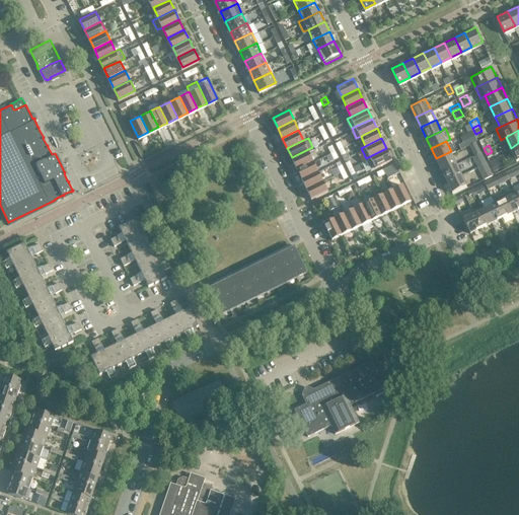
[(391,158),(386,148),(366,158),(371,168),(391,158)]
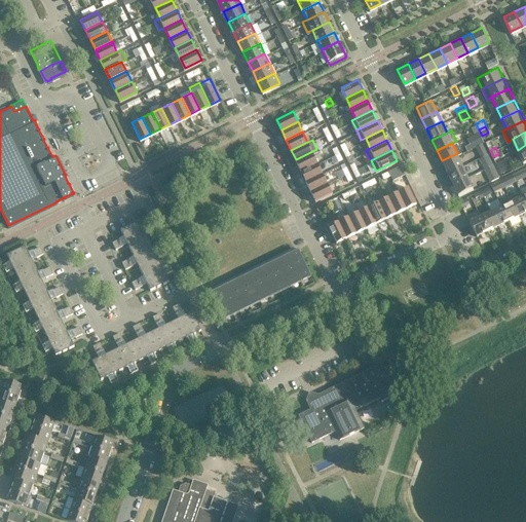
[(317,161),(312,151),(296,159),(301,170),(317,161)]
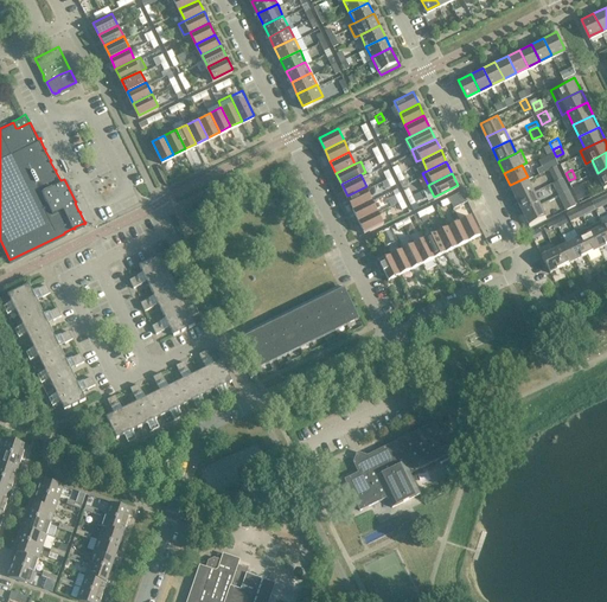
[(558,177),(553,179),(558,191),(569,186),(562,174),(558,177)]
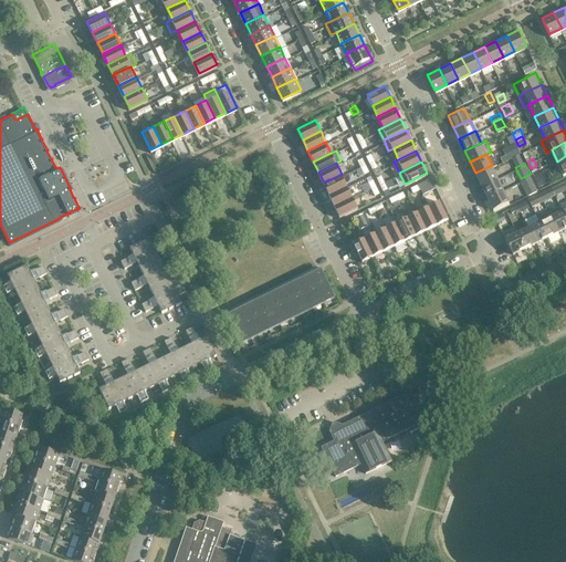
[(498,176),(492,165),(475,173),(481,184),(498,176)]
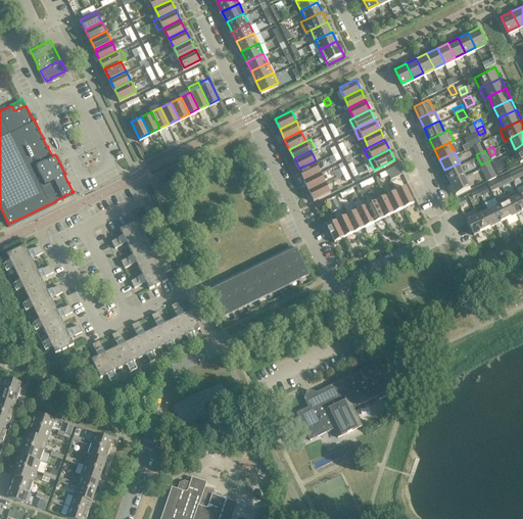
[(501,155),(492,159),(497,170),(506,166),(501,155)]
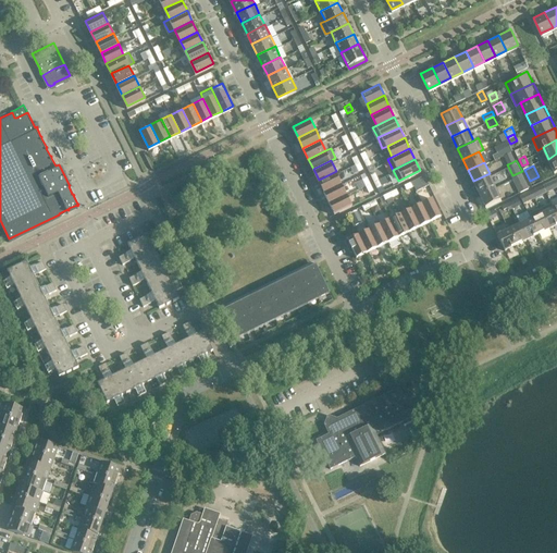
[(341,182),(336,171),(319,180),(323,191),(341,182)]
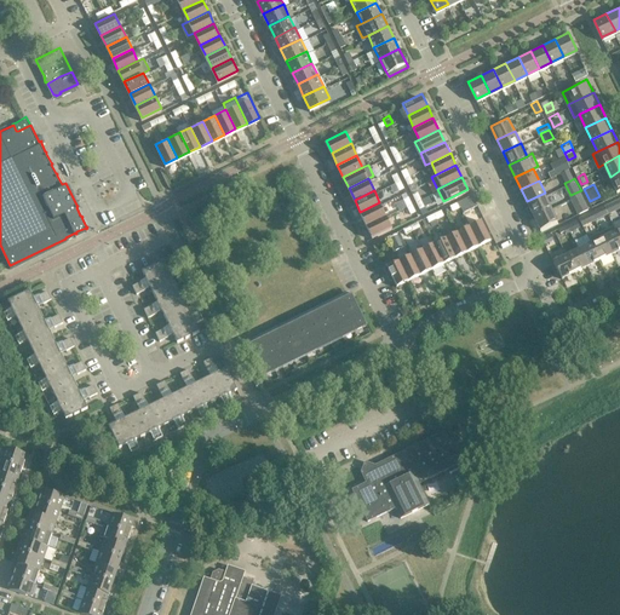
[(581,190),(570,195),(578,211),(587,206),(581,190)]
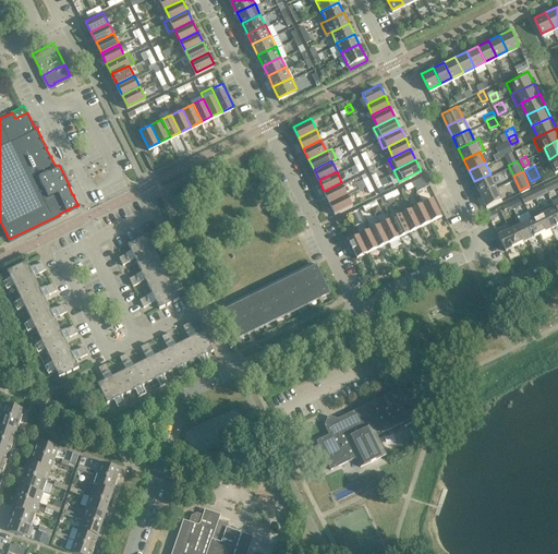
[(428,184),(423,173),(411,179),(413,184),(416,190),(428,184)]
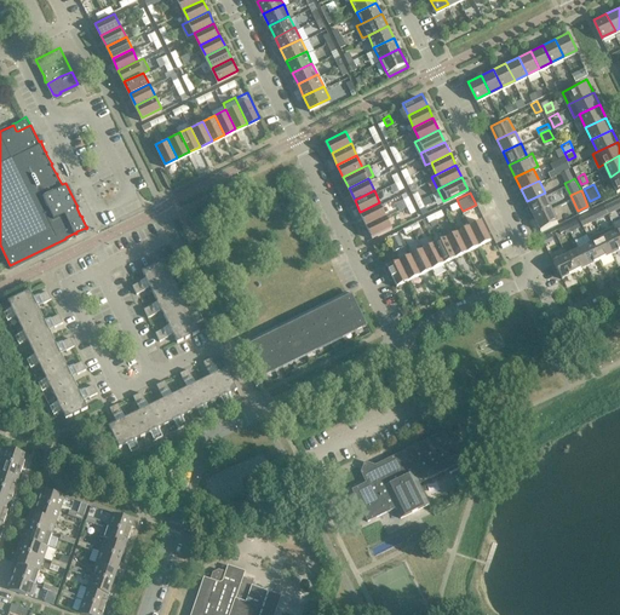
[(551,206),(545,193),(527,201),(533,214),(551,206)]
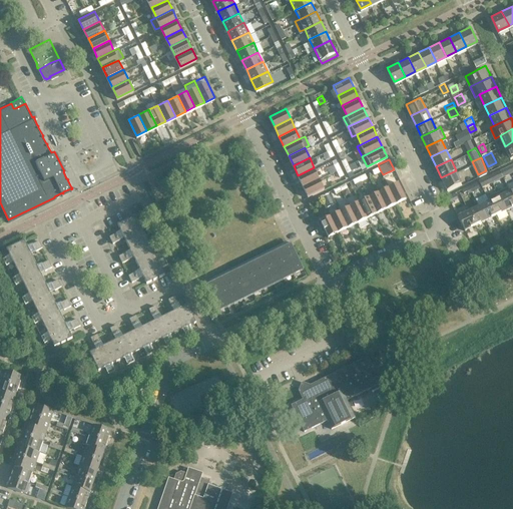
[(319,176),(314,167),(298,175),(303,184),(319,176)]
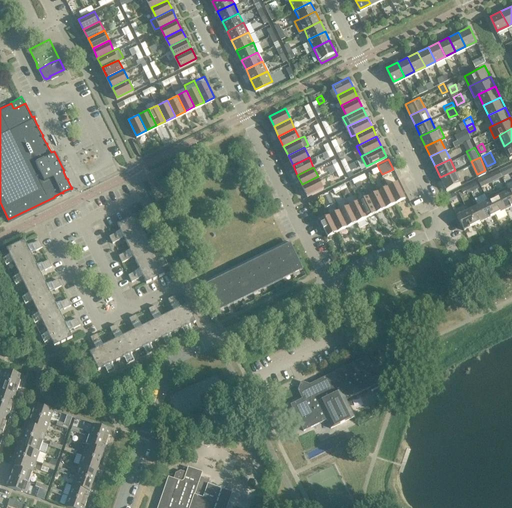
[(460,180),(455,170),(440,177),(446,187),(460,180)]
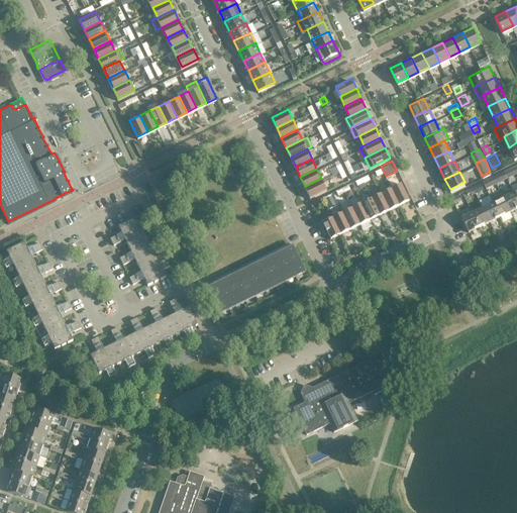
[(502,177),(500,172),(493,175),(495,180),(502,177)]
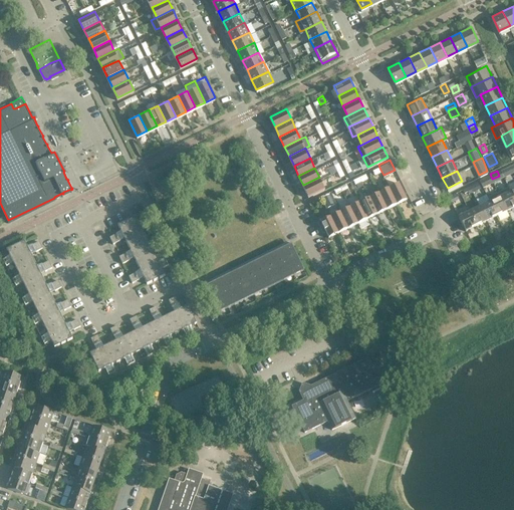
[(168,183),(162,172),(156,175),(161,186),(168,183)]
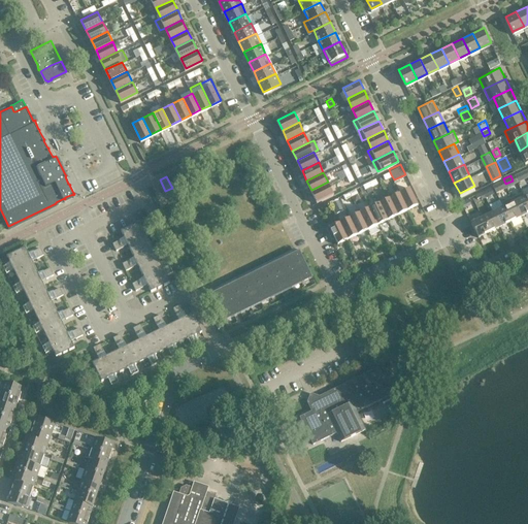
[(505,184),(503,178),(496,182),(499,187),(505,184)]
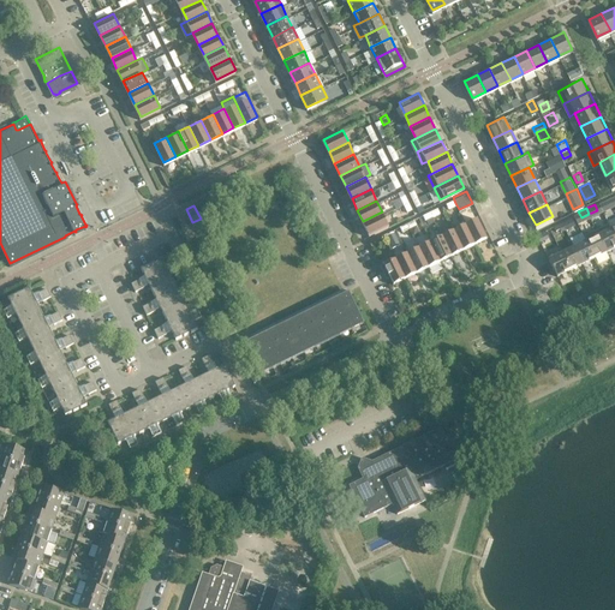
[(388,223),(382,211),(363,221),(369,233),(388,223)]
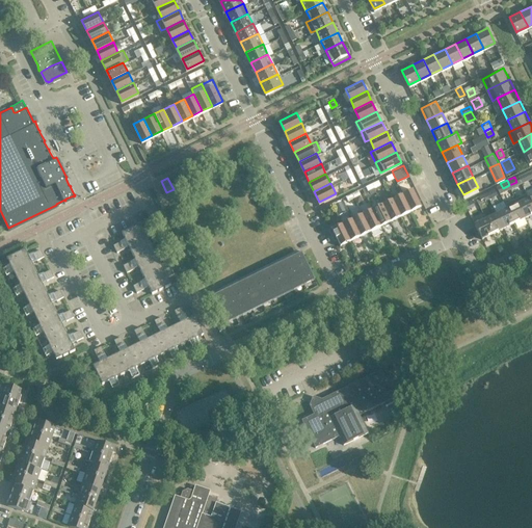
[(496,192),(494,186),(486,190),(488,195),(496,192)]
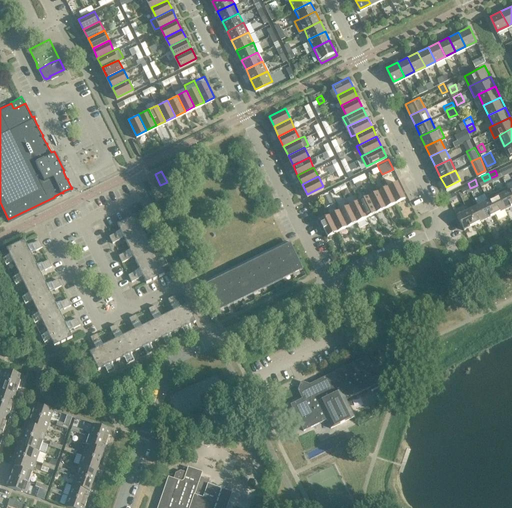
[(397,180),(387,185),(395,201),(405,196),(397,180)]
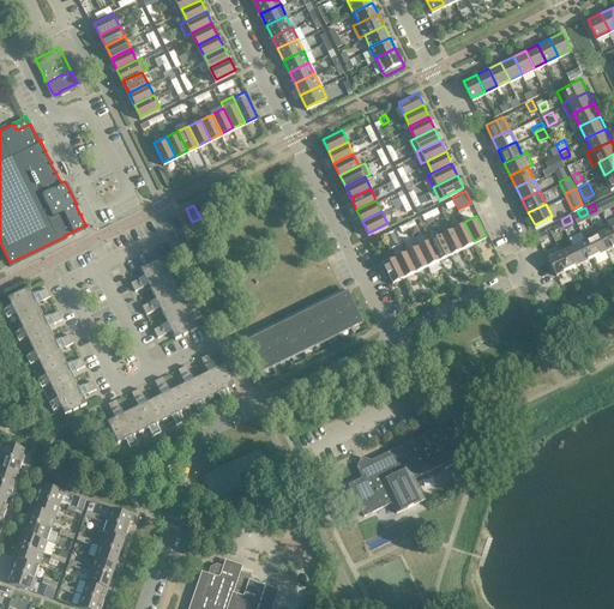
[(607,219),(595,225),(606,248),(613,243),(613,234),(609,225),(607,219)]
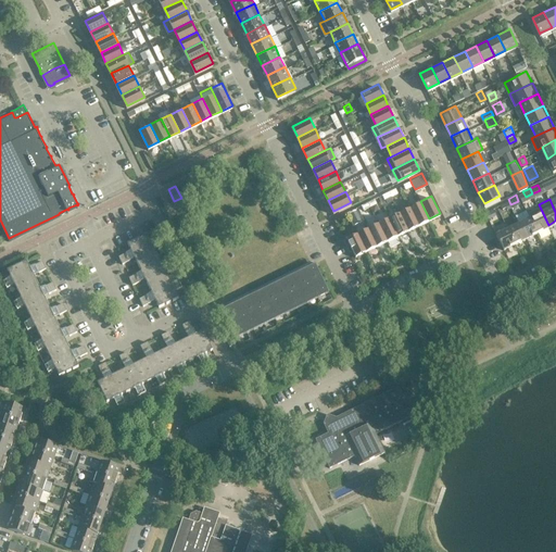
[(429,218),(420,201),(411,205),(418,223),(429,218)]
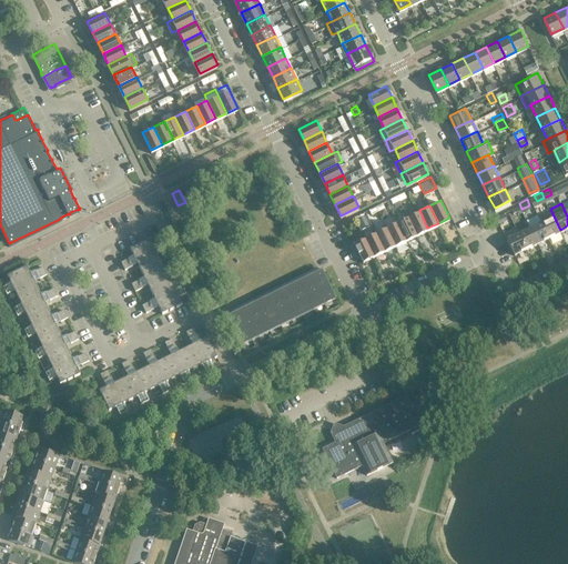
[(560,230),(550,209),(539,214),(541,220),(549,235),(560,230)]
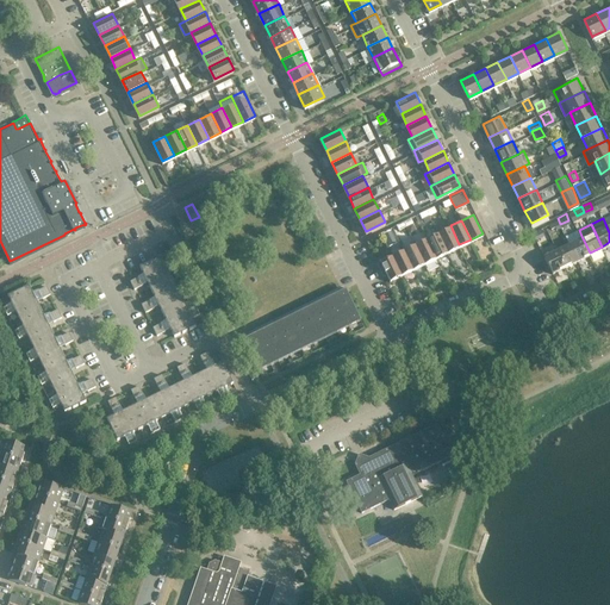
[(459,244),(450,225),(439,231),(448,250),(459,244)]
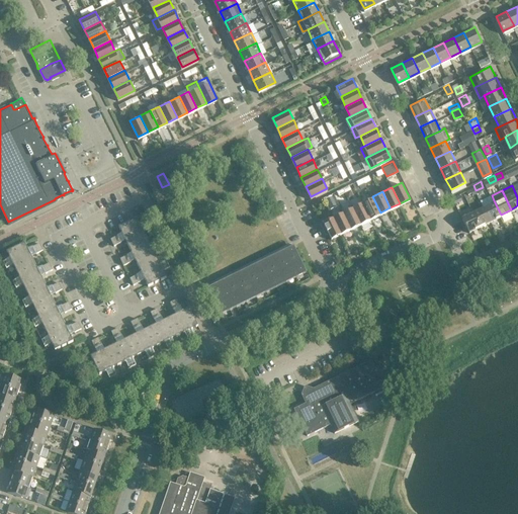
[(330,192),(326,194),(331,205),(336,203),(330,192)]
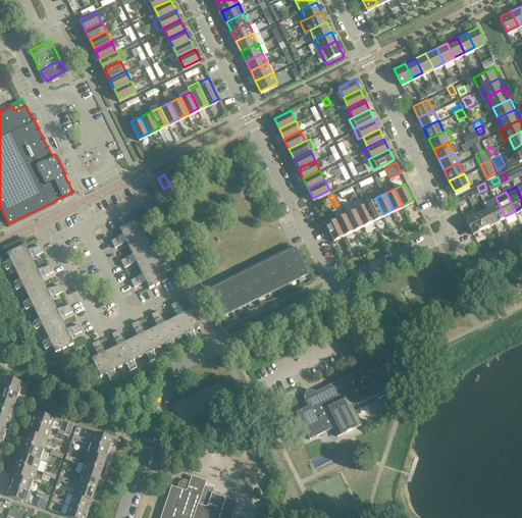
[(383,214),(375,198),(365,203),(373,219),(383,214)]
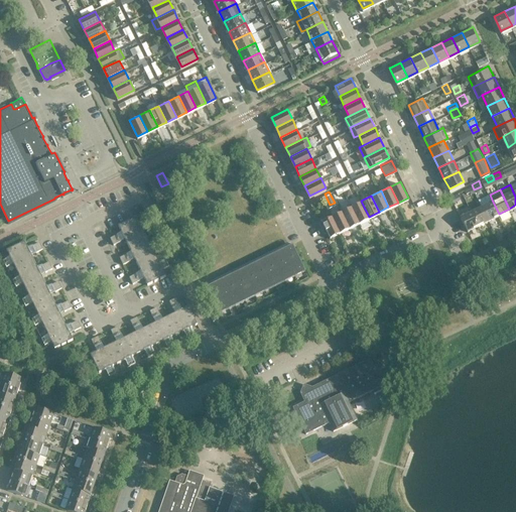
[(499,214),(492,200),(481,205),(488,219),(499,214)]
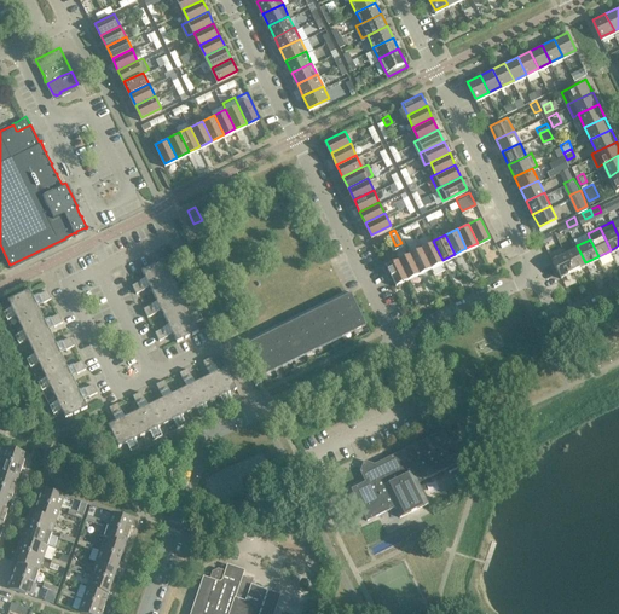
[(443,260),(433,241),(421,247),(431,266),(443,260)]
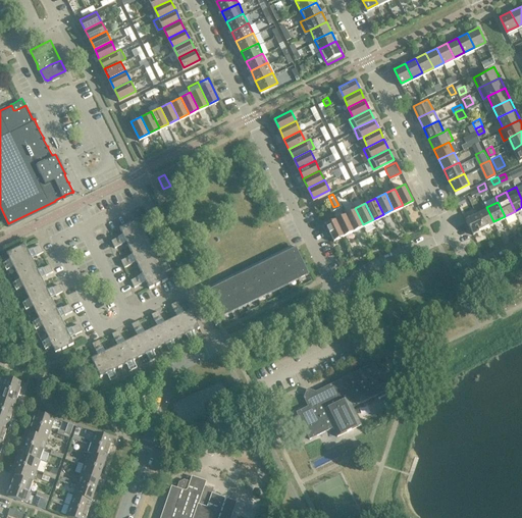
[(493,221),(486,207),(476,212),(483,226),(493,221)]
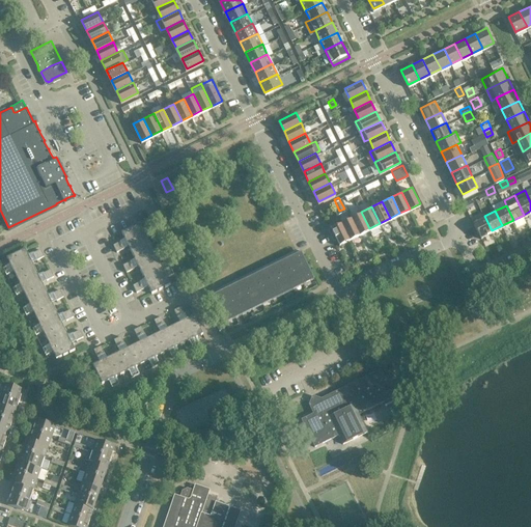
[(369,228),(361,212),(352,216),(360,232),(369,228)]
